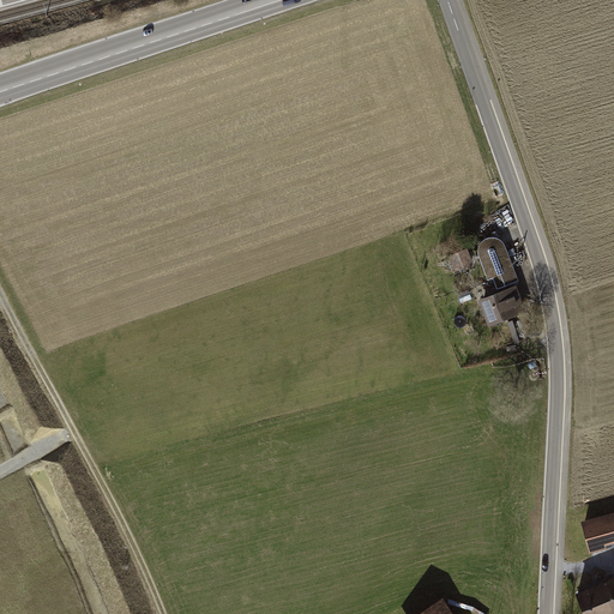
[(479,259),(495,298),(515,288),(522,286),(505,247),(499,242),(493,240),(486,241),(480,246),(479,252),(479,259)]
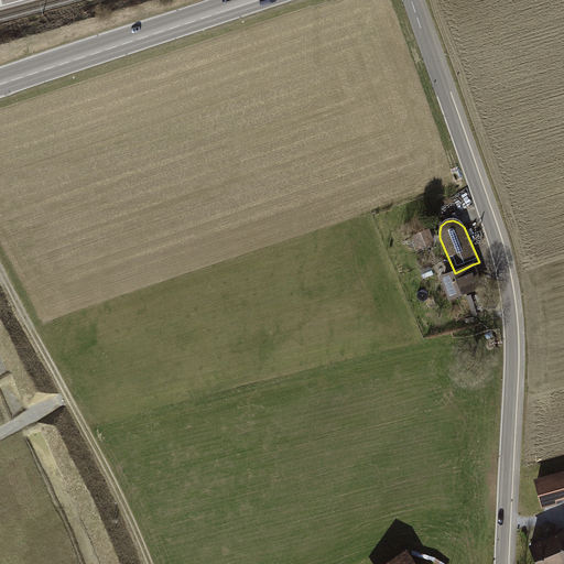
[(429,230),(411,237),(416,252),(435,246),(429,230)]
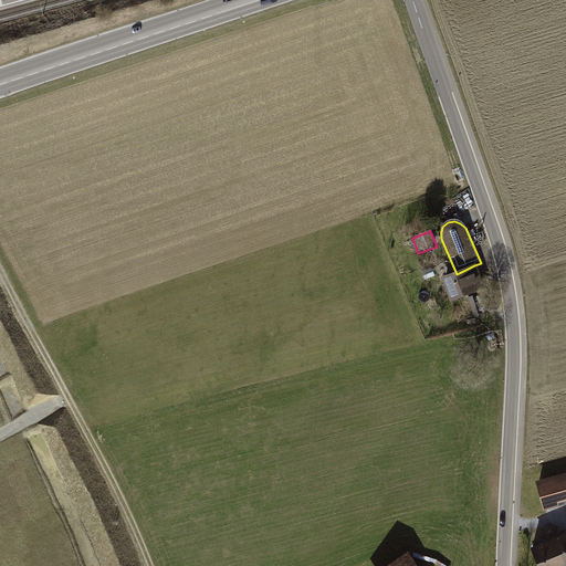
[(457,274),(442,280),(453,306),(486,292),(474,265),(457,274)]
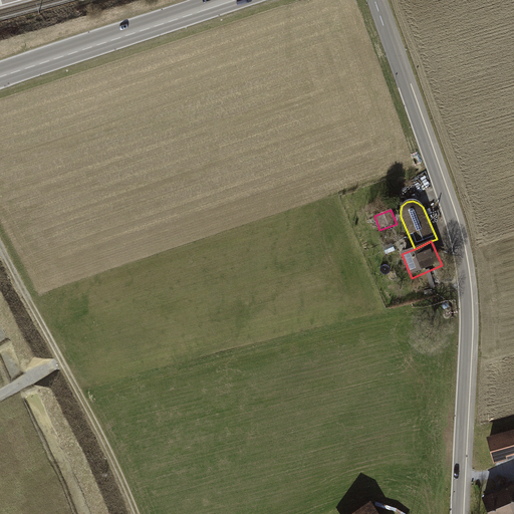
[(513,429),(487,436),(494,461),(513,455),(513,429)]
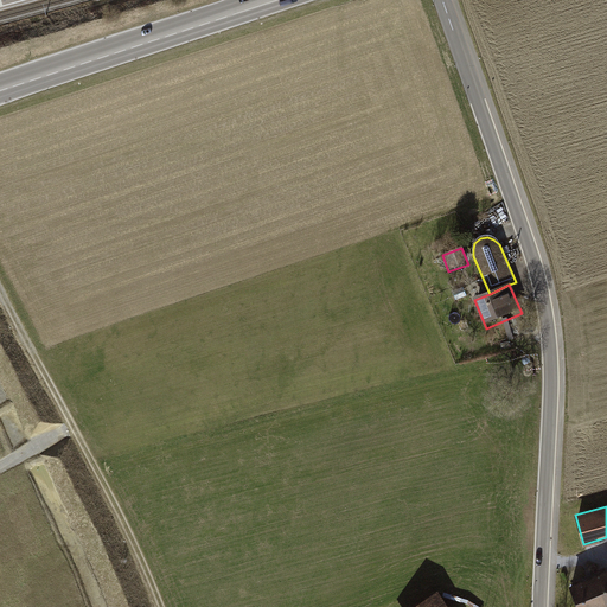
[(606,606),(606,573),(572,588),(579,606),(606,606)]
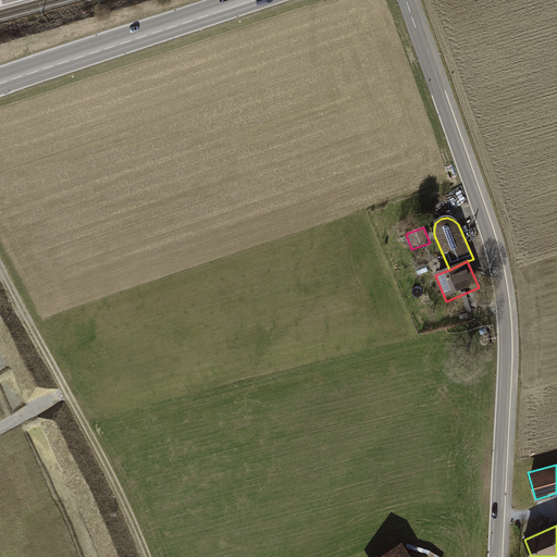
[(386,556),(407,556),(400,547),(386,556)]
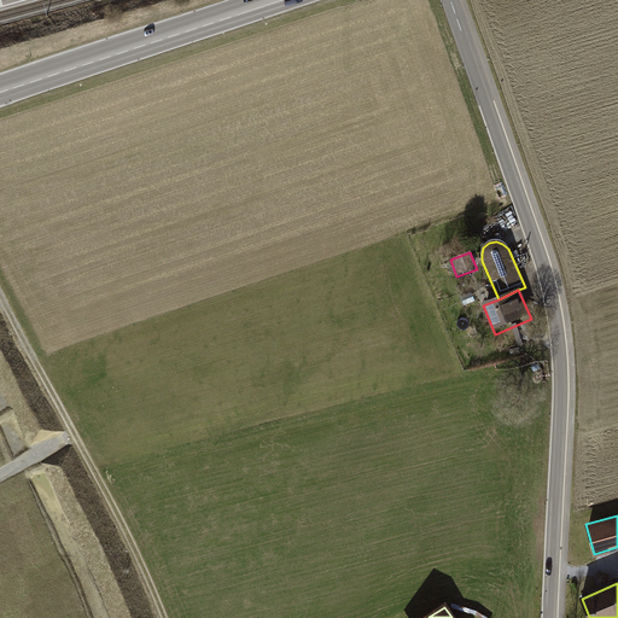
All buildings are outlined.
